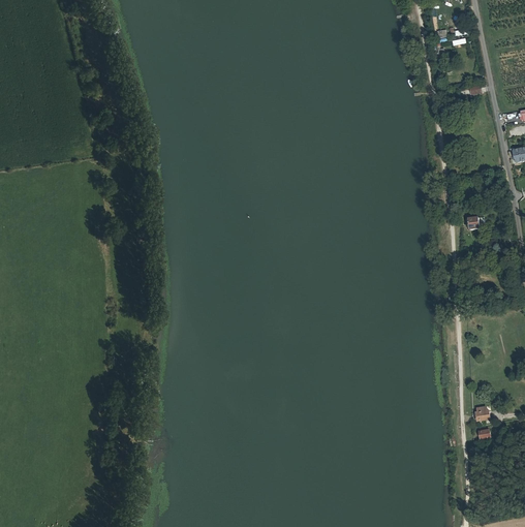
[(481,87),(470,89),(471,95),(482,93),(481,87)]
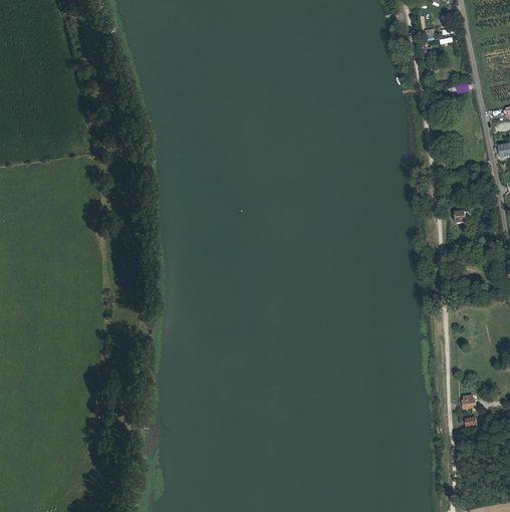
[(509,144),(501,146),(502,156),(509,154),(509,144)]
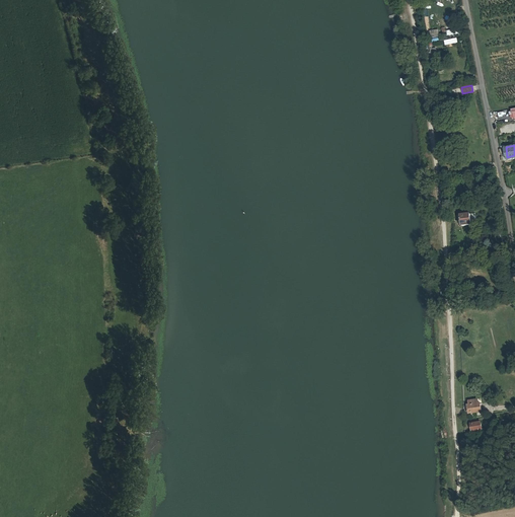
[(470,211),(460,213),(462,223),(471,221),(470,211)]
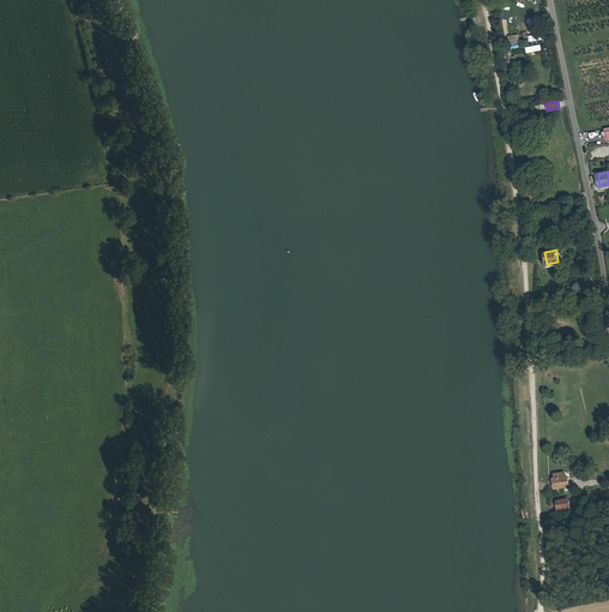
[(556,402),(558,408),(562,412),(567,407),(567,401),(570,401),(570,396),(567,396),(567,391),(562,388),(562,384),(558,387),(558,389),(556,391),(556,397),(555,397),(555,403),(556,402)]
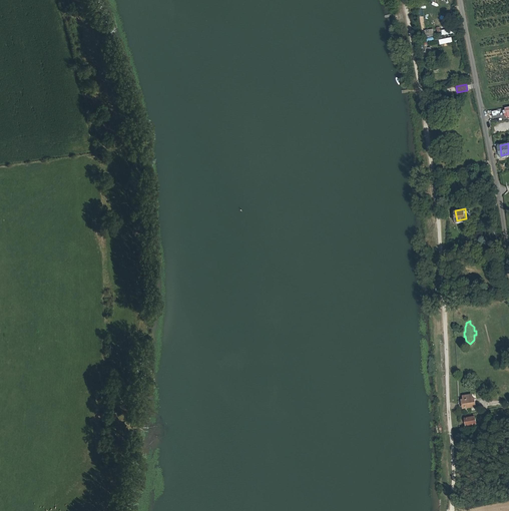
[(467,395),(459,397),(460,401),(460,409),(471,407),(470,398),(467,399),(467,395)]
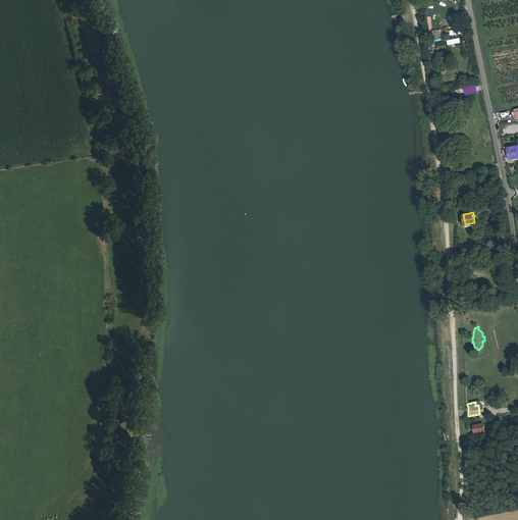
[(480,424),(471,425),(472,433),(481,431),(480,424)]
